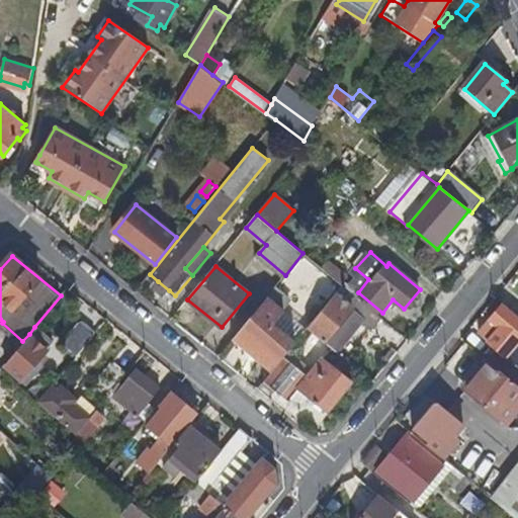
[(368,279),(355,268),(350,274),(356,280),(351,286),(358,292),(368,279)]
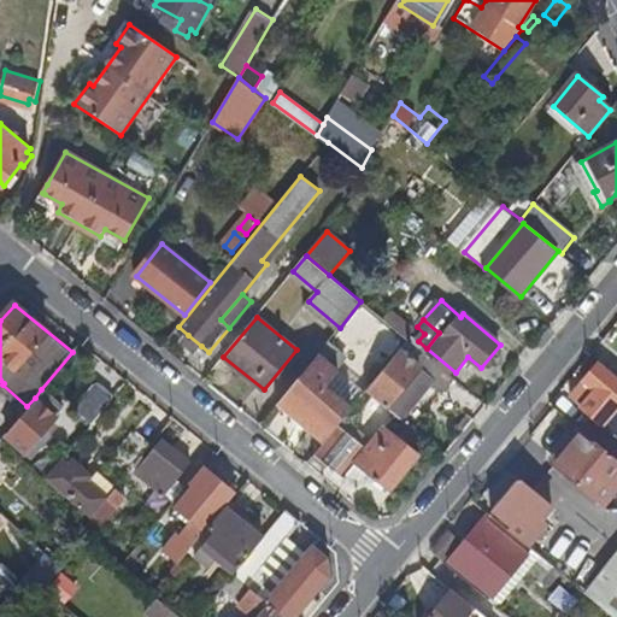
[(201,346),(188,335),(183,341),(197,352),(201,346)]
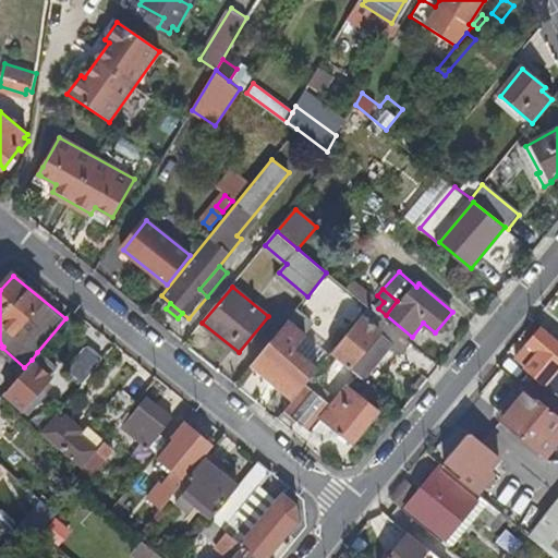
[(401,353),(411,341),(368,307),(338,344),(332,352),(364,379),(392,346),(401,353)]
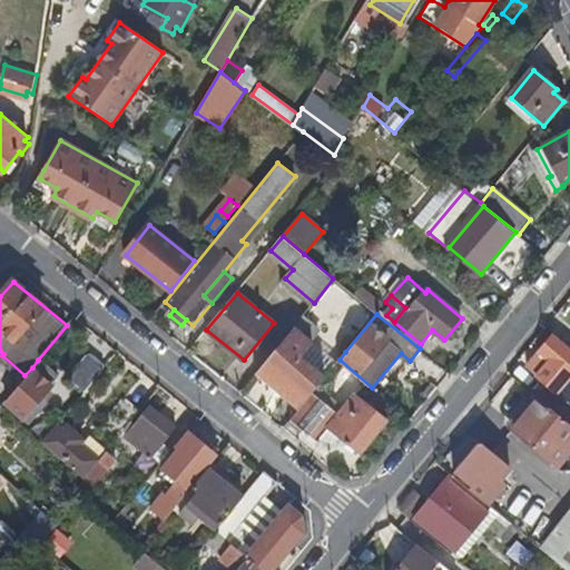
[(275,354),(273,353),(257,372),(301,406),(314,391),(320,384),(295,364),(313,342),(296,328),(275,354)]
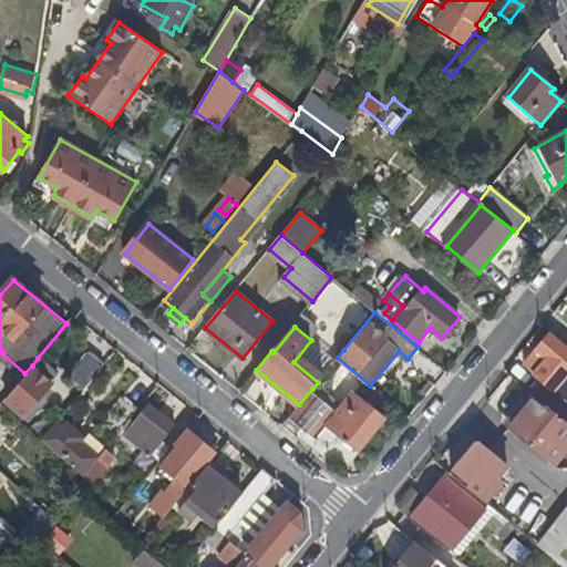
[(566,348),(550,334),(525,366),(555,391),(562,397),(566,390),(566,348)]
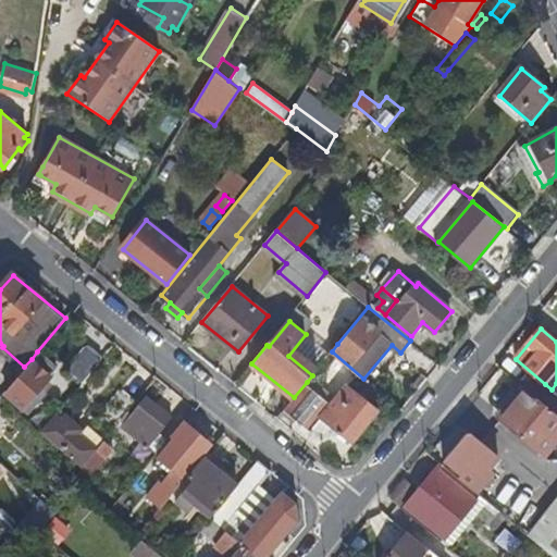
[(309,346),(325,359),(332,351),(337,344),(321,331),(309,346)]
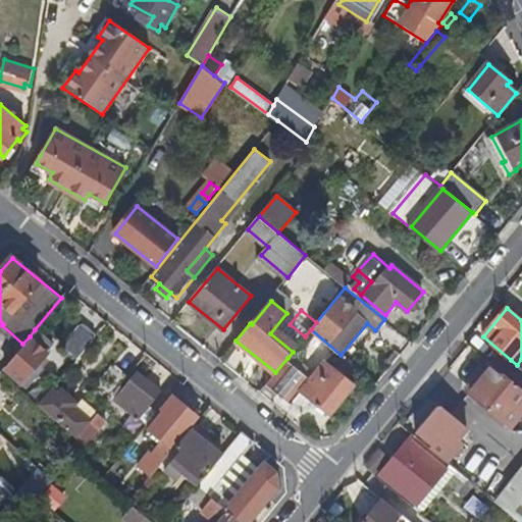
[(66,349),(77,358),(95,337),(83,328),(66,349)]
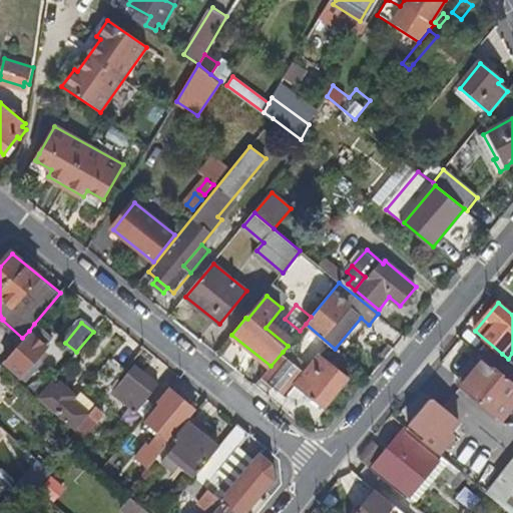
[(37,327),(34,324),(29,331),(31,333),(6,363),(26,380),(35,368),(36,368),(43,360),(38,356),(48,345),(46,344),(52,337),(39,325),(37,327)]
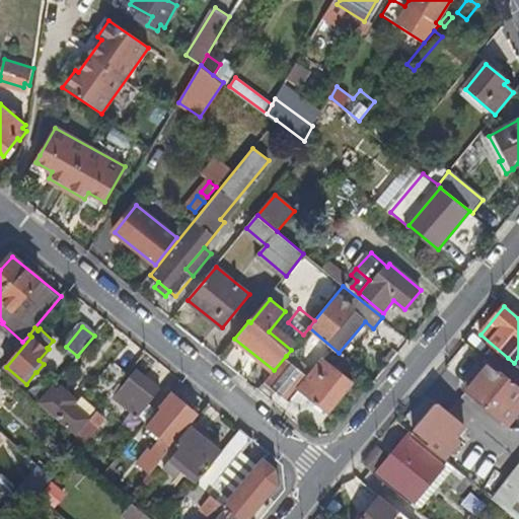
[(309,376),(286,356),(274,370),(266,381),(300,411),(310,398),(327,412),(353,380),(325,358),(309,376)]
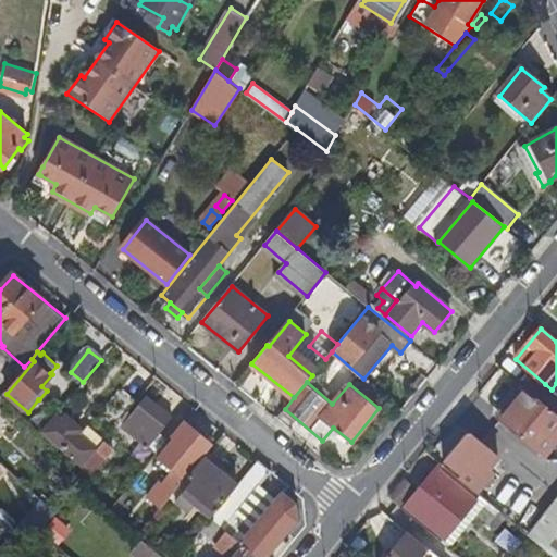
[(556,412),(525,387),(499,419),(543,454),(556,435),(556,412)]
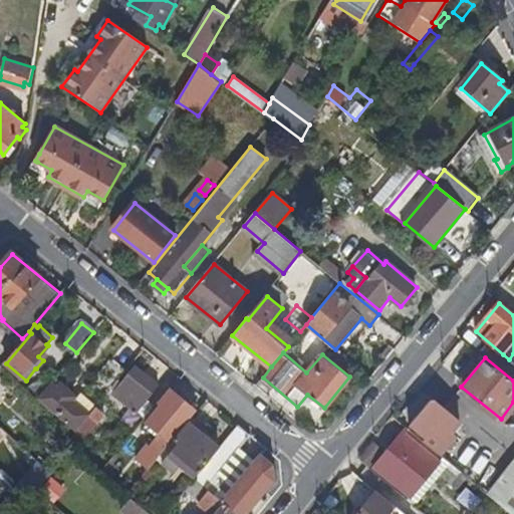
[(90,384),(104,396),(124,371),(111,360),(90,384)]
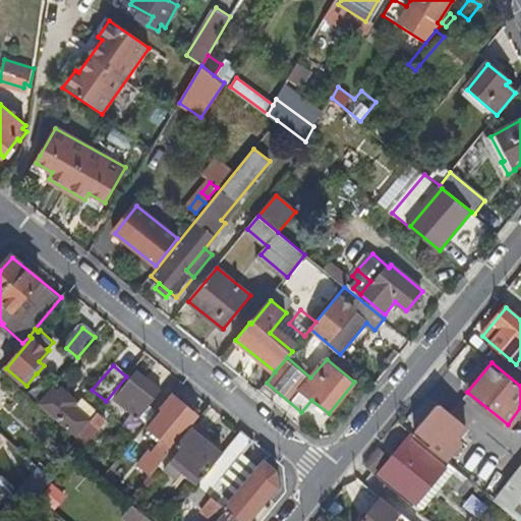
[(138,416),(147,406),(160,390),(137,371),(115,398),(137,417),(138,416)]
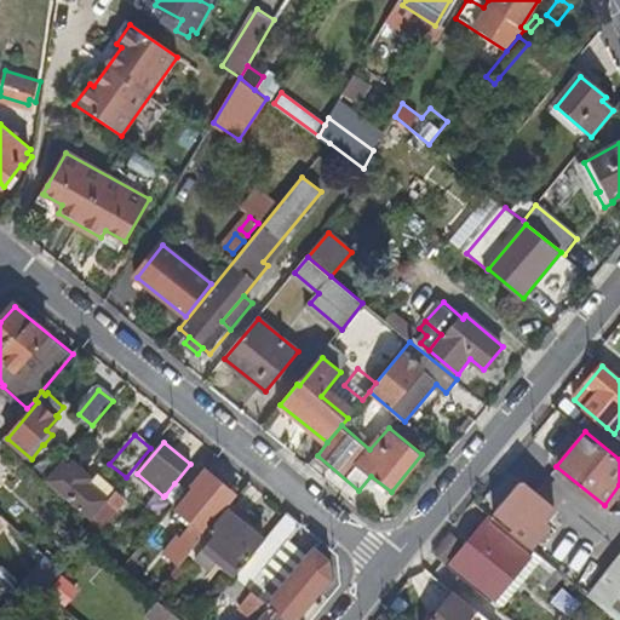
[(38,465),(34,469),(47,481),(63,461),(59,457),(38,465)]
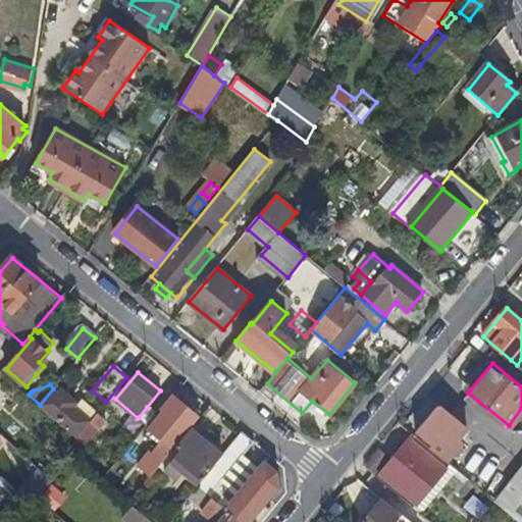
[(91,421),(53,388),(40,405),(76,437),(91,421)]
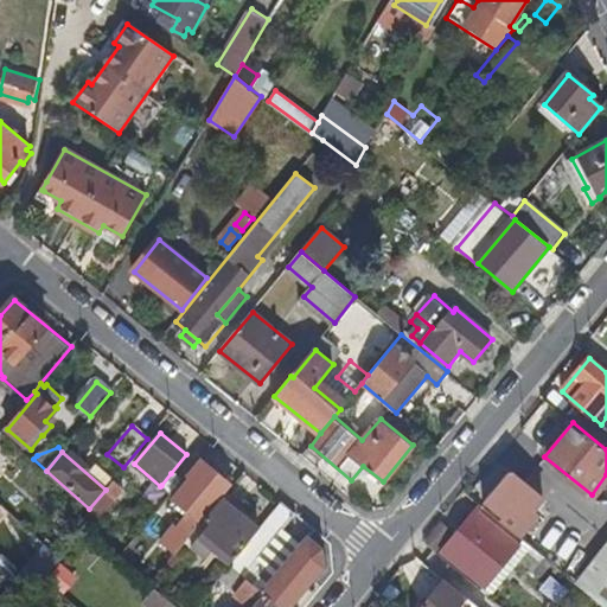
[(192,485),(208,466),(200,460),(185,478),(189,481),(192,485)]
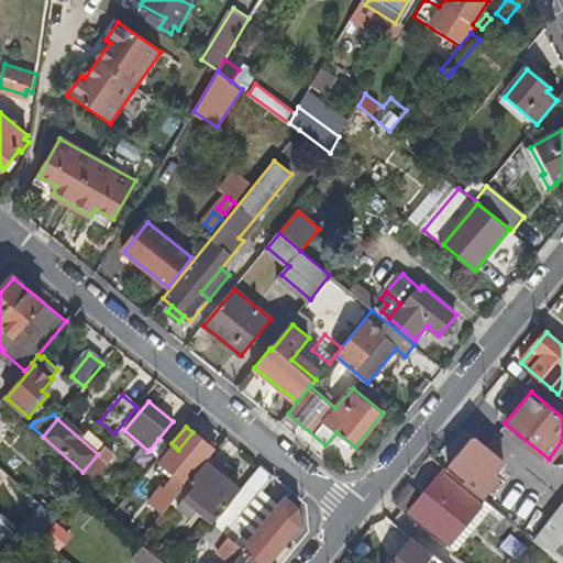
[(194,431),(192,432),(178,450),(175,446),(161,464),(176,477),(166,489),(164,487),(150,504),(163,516),(190,483),(210,457),(217,450),(194,431)]
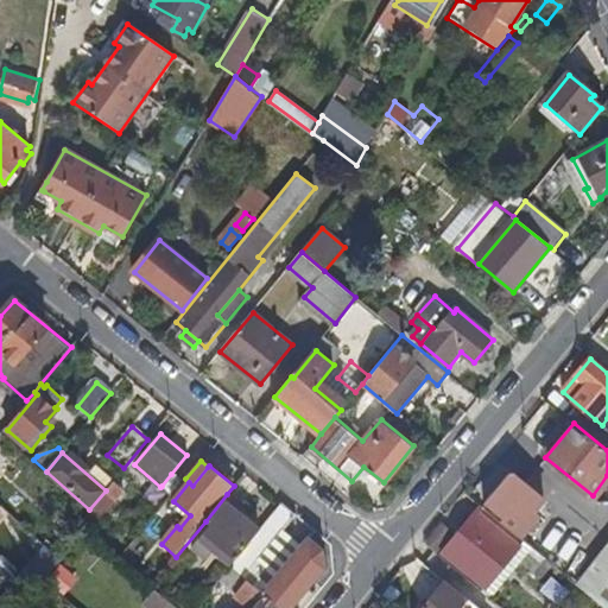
[(504,519),(501,521),(521,538),(550,502),(512,472),(485,504),(504,519)]
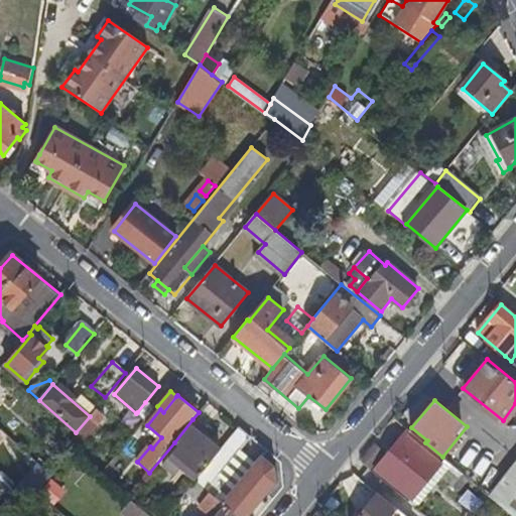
[(137,412),(145,419),(154,409),(145,402),(137,412)]
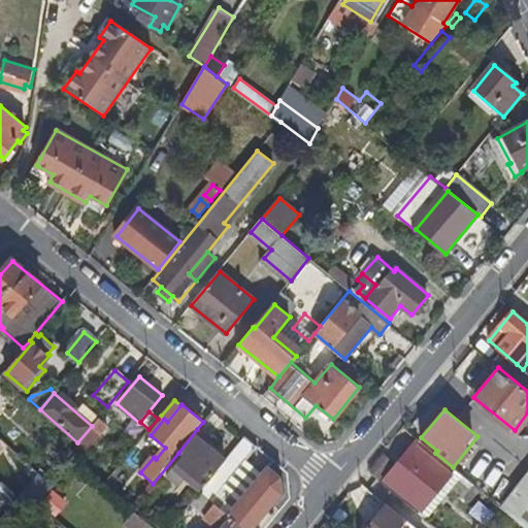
[(107,424),(99,417),(92,426),(77,442),(86,450),(107,424)]
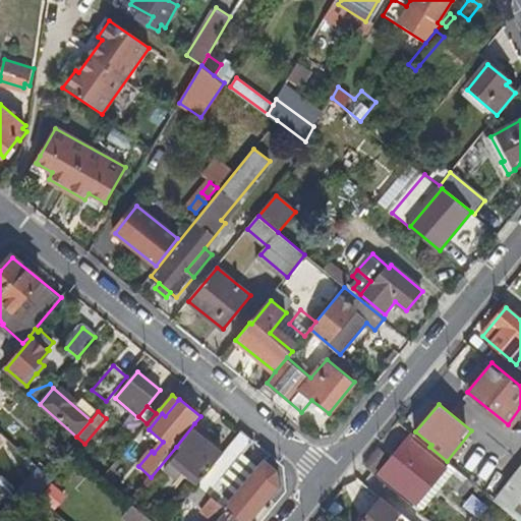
[(207,433),(194,423),(176,447),(180,450),(171,461),(184,472),(197,484),(222,454),(204,439),(207,433)]
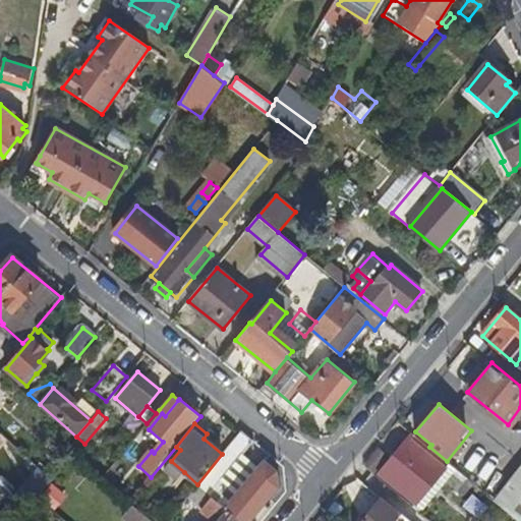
[(248,520),(278,486),(277,472),(264,461),(258,467),(230,502),(222,496),(229,485),(222,479),(243,454),(254,440),(242,429),(222,454),(197,484),(212,496),(226,508),(227,507),(243,520),(248,520)]
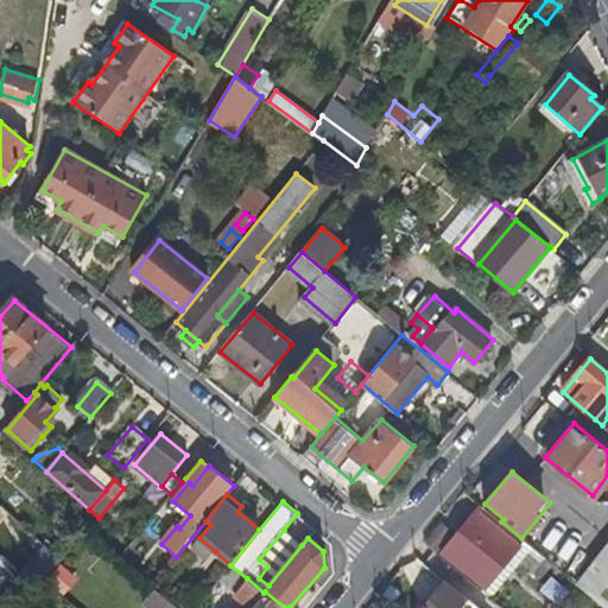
[(487,586),(524,540),(521,538),(501,521),(482,506),(462,531),(458,536),(445,551),(487,586)]
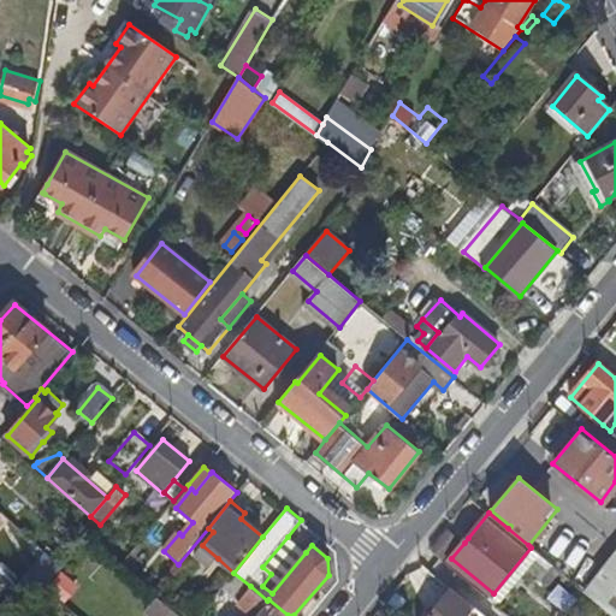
[(463,542),(446,528),(428,549),(446,563),(463,542)]
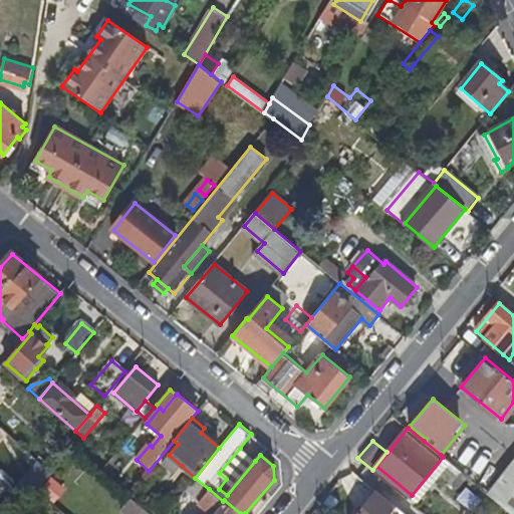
[(227,495),(255,461),(240,448),(219,473),(226,479),(219,489),(227,495)]
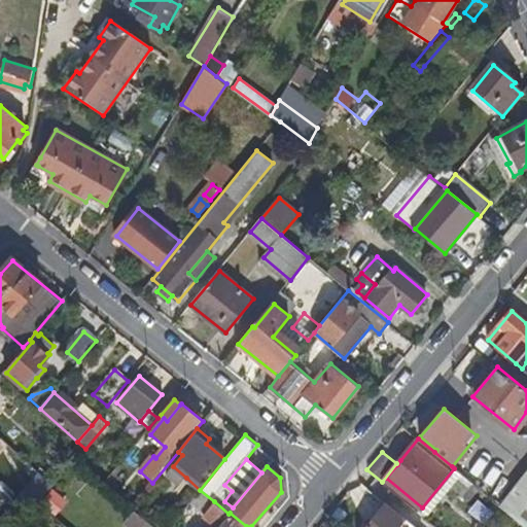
[(186,478),(173,466),(166,476),(179,487),(186,478)]
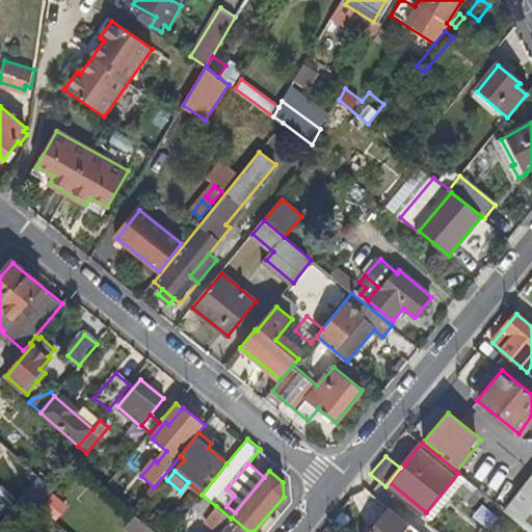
[(29,499),(38,507),(53,490),(44,481),(29,499)]
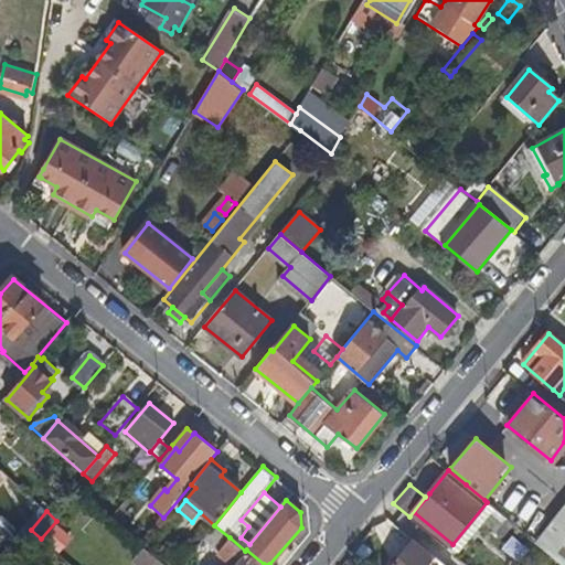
[(564,564),(564,523),(545,548),(564,564)]
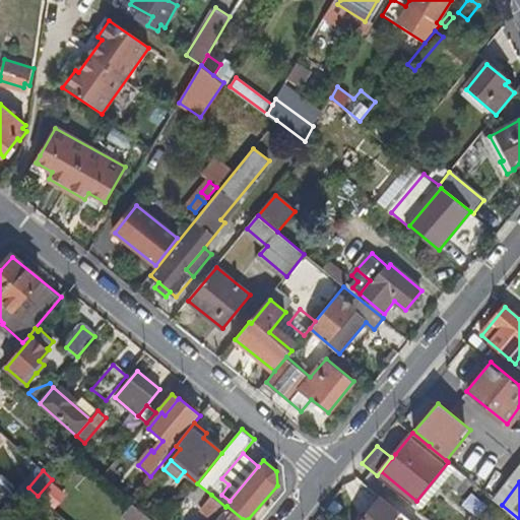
[(202,507),(211,495),(197,483),(188,496),(202,507)]
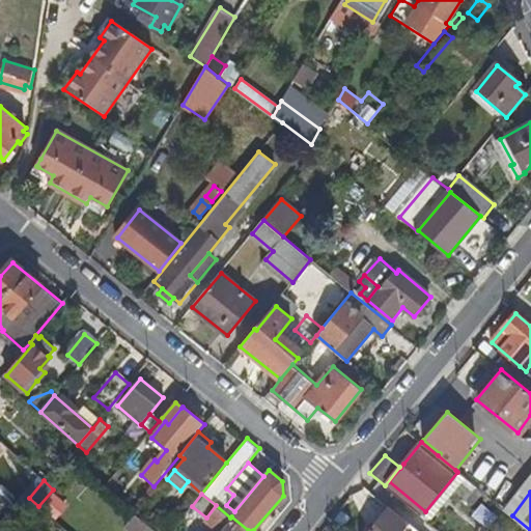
[(417,530),(385,504),(362,530),(417,530)]
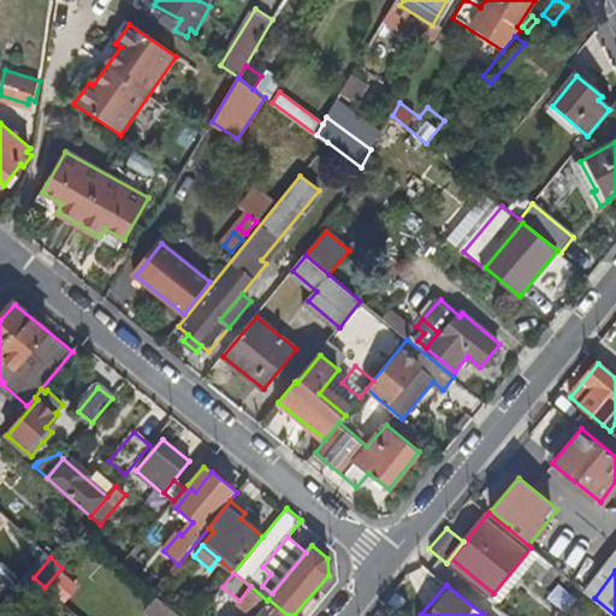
[(285,615),(267,600),(250,586),(240,600),(250,609),(259,615),(285,615)]
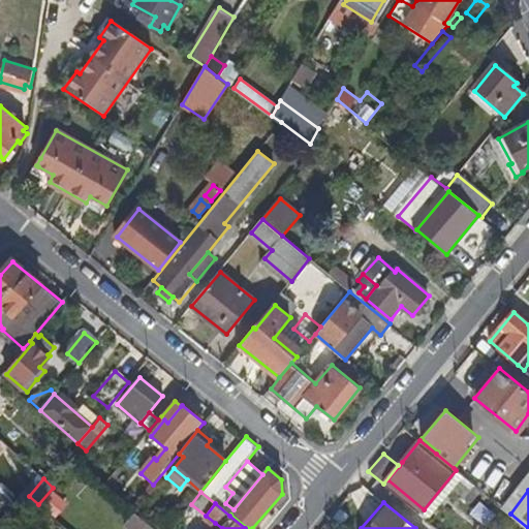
[(156,528),(135,511),(127,522),(135,528),(156,528)]
